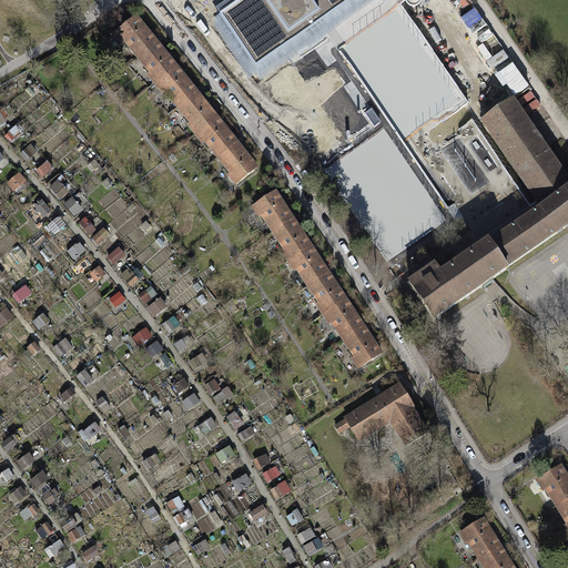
[(252,0),(220,22),(256,75),(326,28),(367,0),(252,0)]
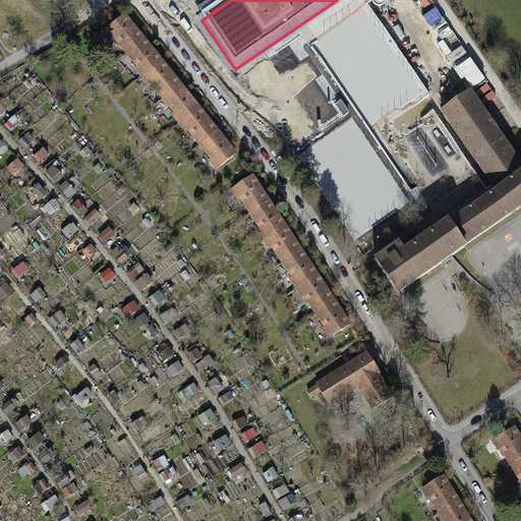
[(379,131),(430,95),(368,6),(364,0),(337,0),(299,25),(314,47),(379,131)]
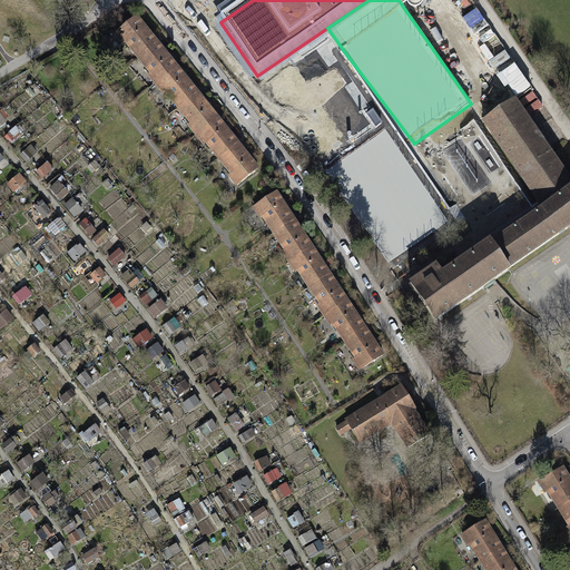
[(138,58),(156,43),(135,17),(115,33),(124,43),(126,41),(138,58)]
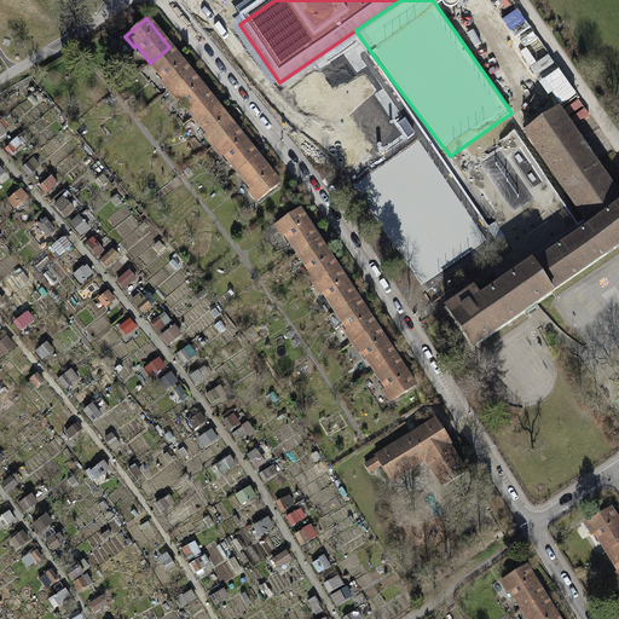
[(169,47),(150,63),(165,80),(162,82),(169,92),(192,74),(169,47)]
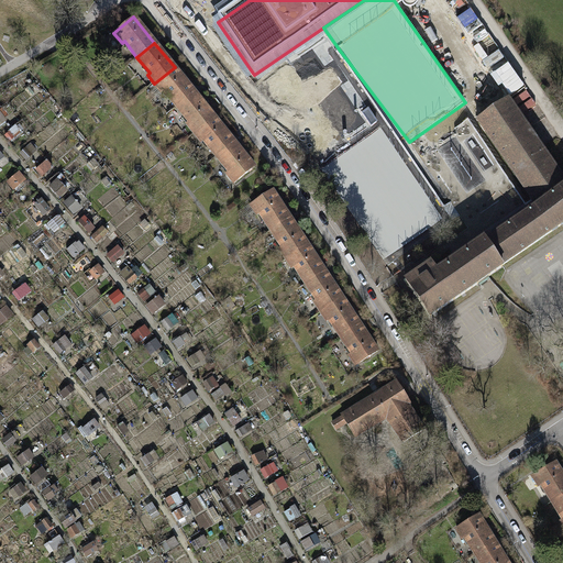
[(175,67),(154,84),(162,92),(164,90),(177,107),(195,91),(175,67)]
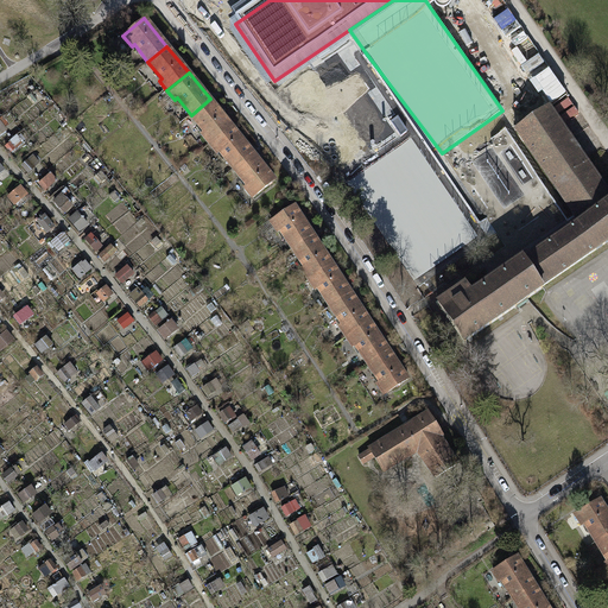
[(210,144),(232,127),(210,99),(191,115),(204,131),(201,133),(210,144)]
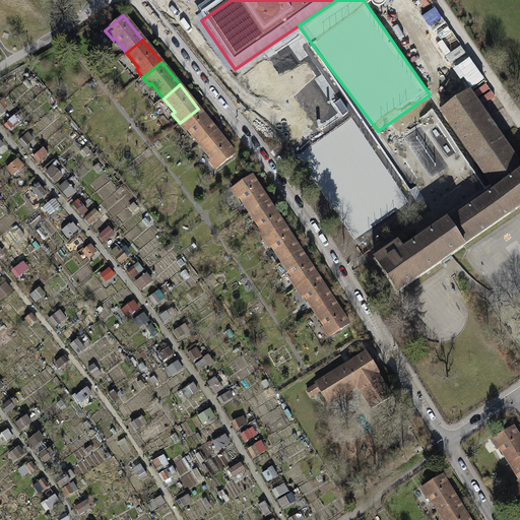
[(496,190),(447,222),(462,246),(519,206),(519,164),(469,90),(441,110),(496,190)]
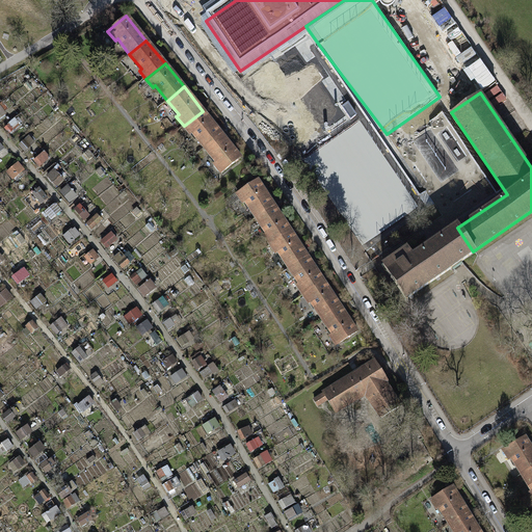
[(204,148),(221,133),(203,111),(184,126),(191,134),(192,133),(204,148)]
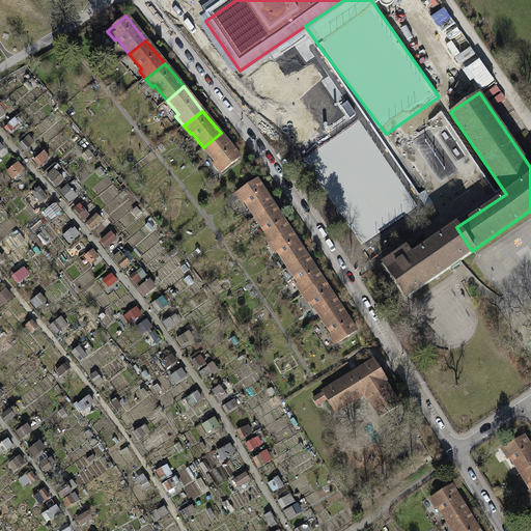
[(8,123),(4,128),(9,135),(14,131),(8,123)]
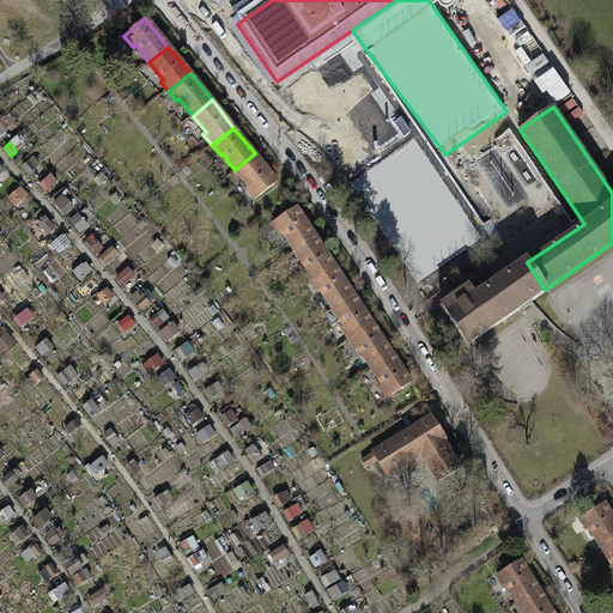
[(255,153),(235,170),(250,188),(248,189),(255,199),(278,181),(255,153)]
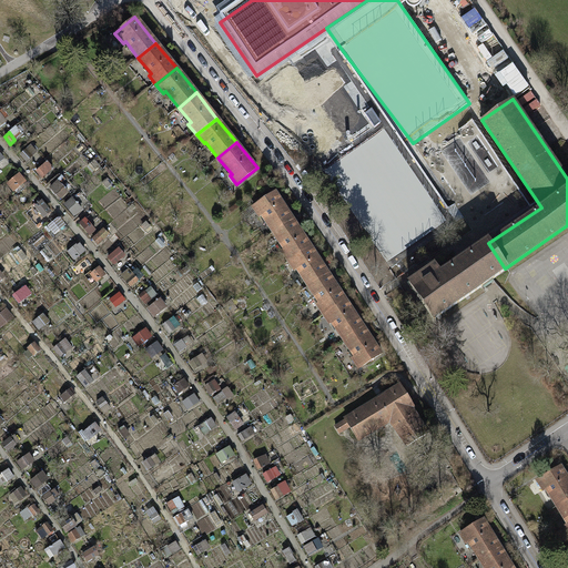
[(30,144),(23,152),(30,159),(38,152),(30,144)]
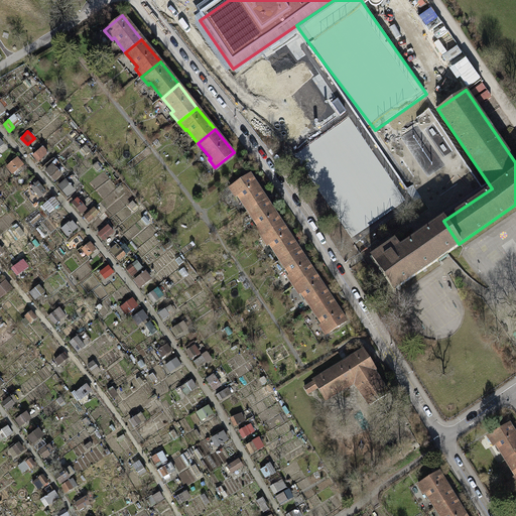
[(43,146),(33,156),(39,163),(50,154),(43,146)]
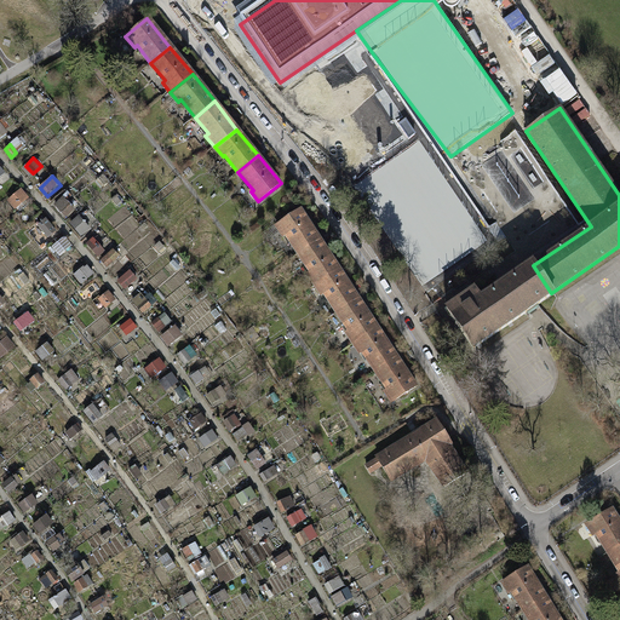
[(22,189),(9,201),(17,210),(30,199),(22,189)]
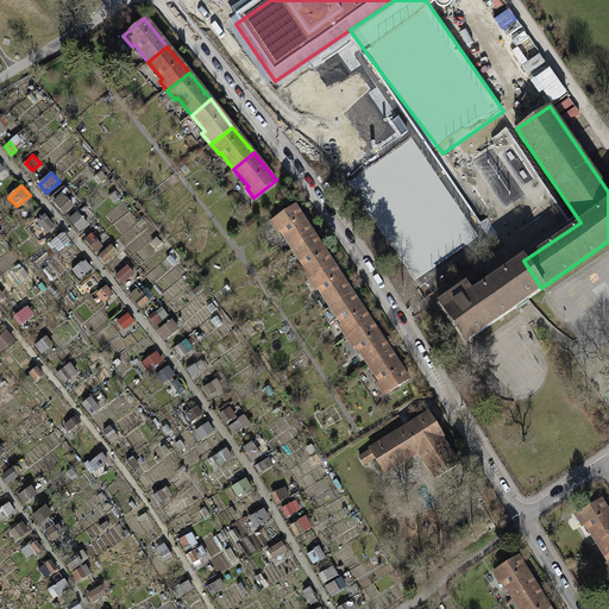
[(62,195),(54,202),(64,215),(73,207),(62,195)]
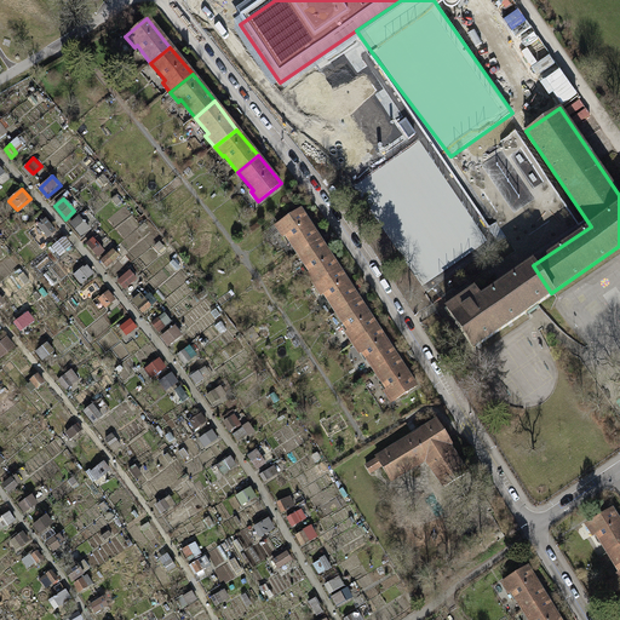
[(298,253),(320,240),(299,210),(276,225),(283,236),(286,235),(298,253)]
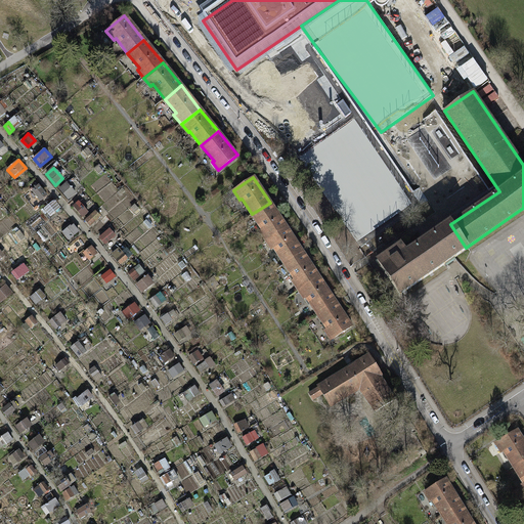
[(66,183),(58,190),(68,201),(76,193),(66,183)]
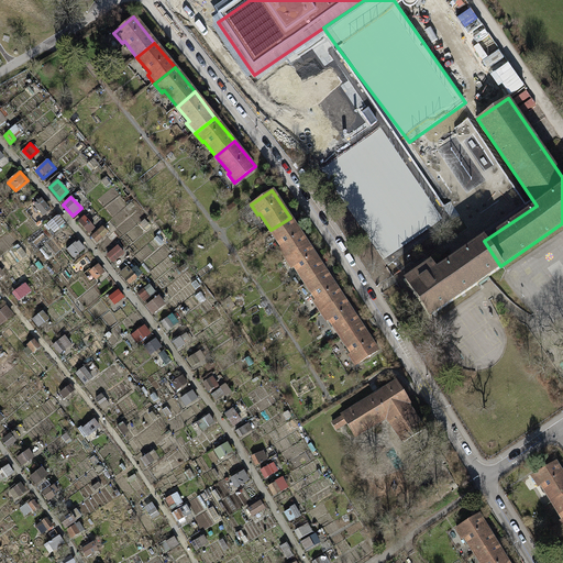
[(42,199),(35,205),(45,217),(52,211),(42,199)]
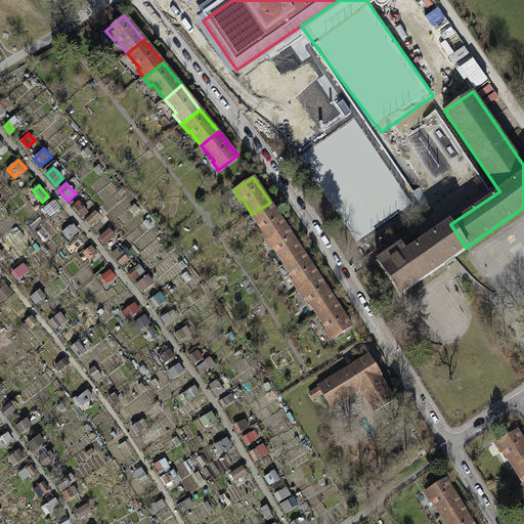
[(56,201),(44,210),(50,218),(62,209),(56,201)]
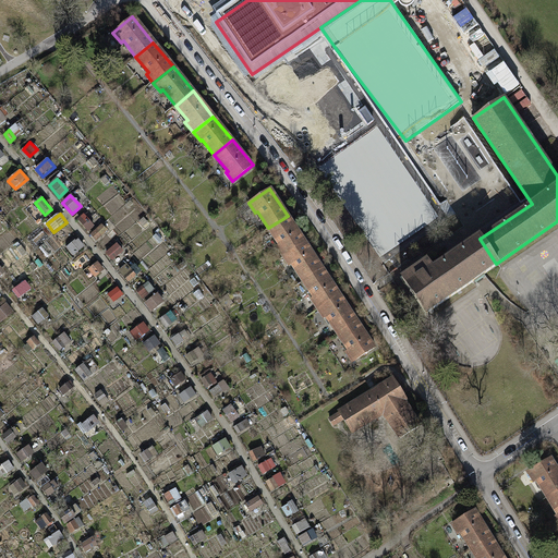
[(84,215),(77,220),(87,232),(94,227),(84,215)]
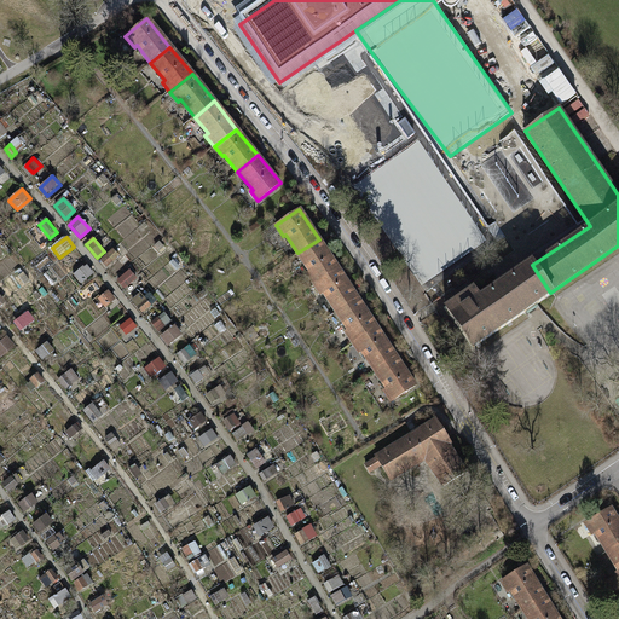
[(319,239),(298,253),(311,272),(307,275),(314,284),(339,267),(319,239)]
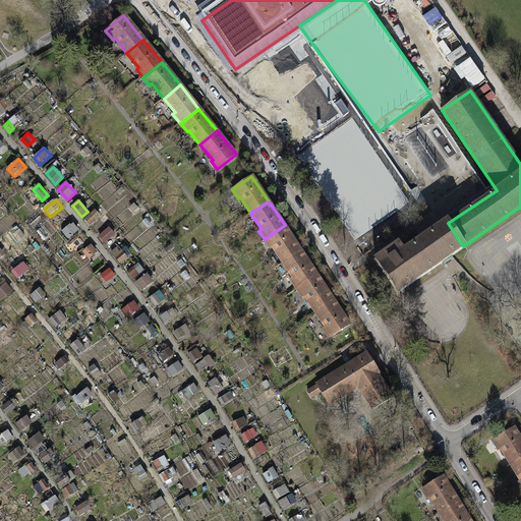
[(96,209),(84,218),(90,226),(102,217),(96,209)]
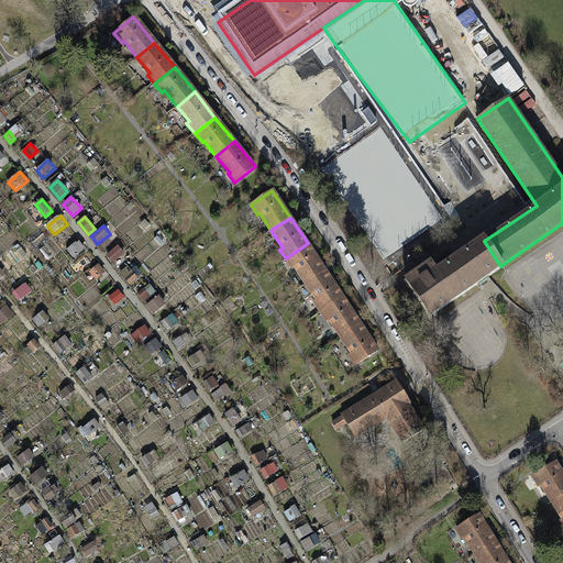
[(501,267),(500,266),(484,241),(483,240),(435,272),(430,263),(405,280),(430,316),(501,267)]
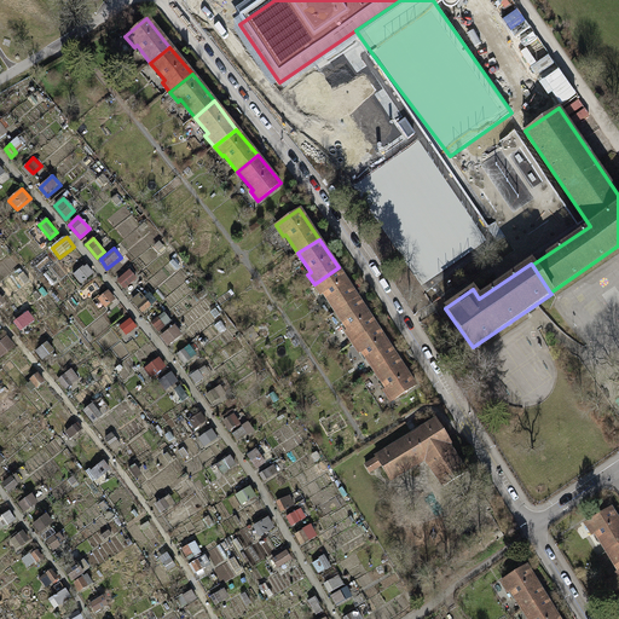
[(88,265),(74,276),(81,285),(96,275),(88,265)]
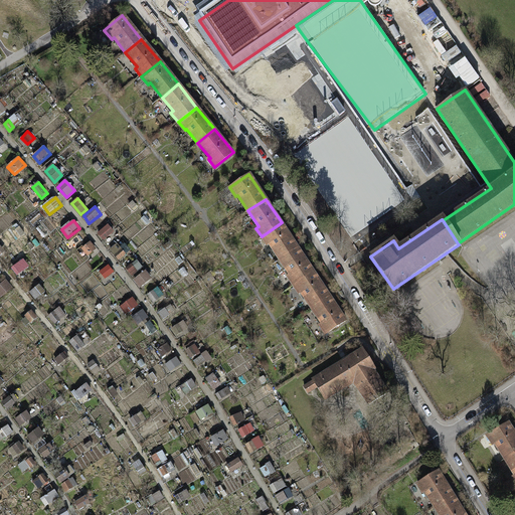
[(282,222),(262,236),(268,245),(270,243),(280,259),(298,247),(282,222)]
